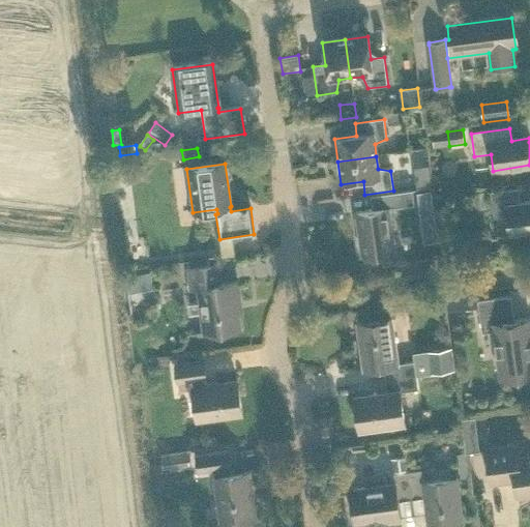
[(509,236),(529,233),(529,203),(520,205),(518,191),(490,194),(494,220),(507,217),(509,236)]
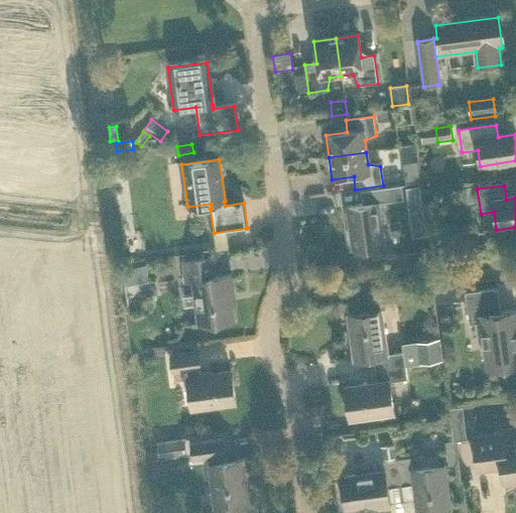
[(378,205),(403,201),(401,186),(361,193),(363,206),(347,208),(353,251),(384,247),(378,205)]
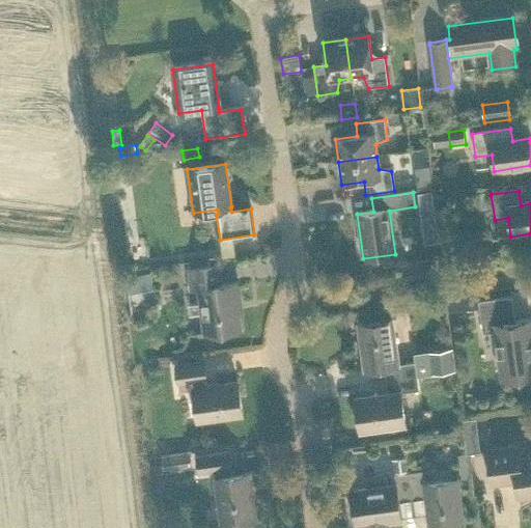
[(438,241),(431,192),(419,193),(425,243),(438,241)]
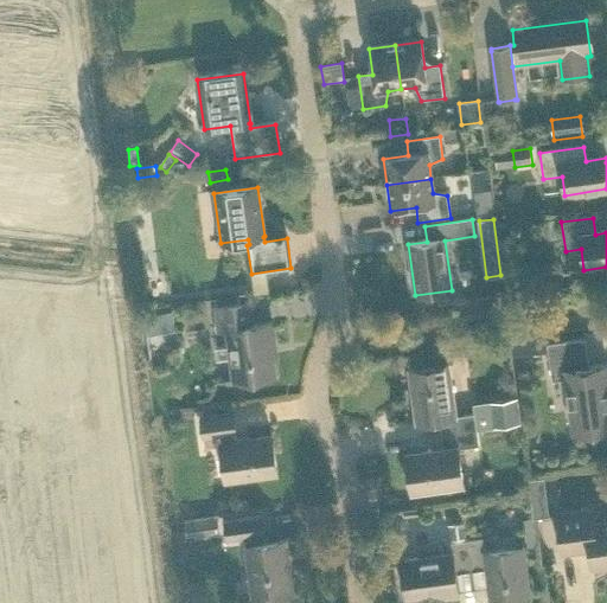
[(272,357),(276,357),(272,324),(253,327),(250,305),(215,309),(217,333),(227,332),(234,383),(274,377),(272,357)]
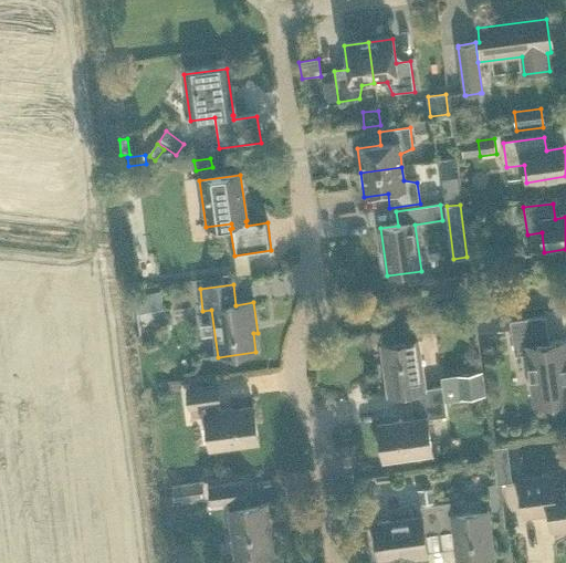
[(479,335),(500,332),(511,331),(510,323),(510,316),(478,321),(479,335)]
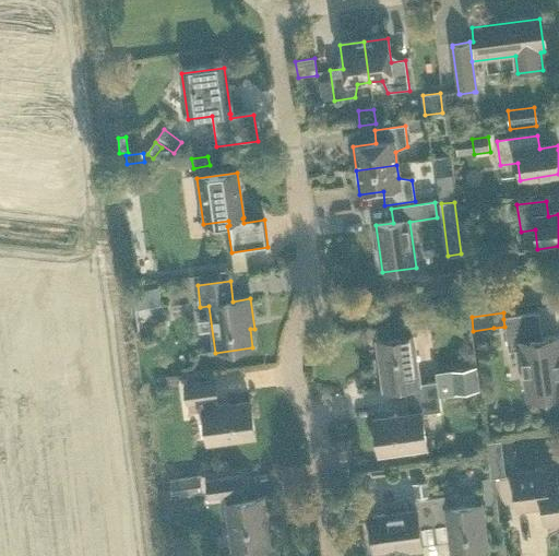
[(528,401),(558,397),(558,338),(542,340),(538,314),(503,319),(509,352),(521,350),(528,401)]
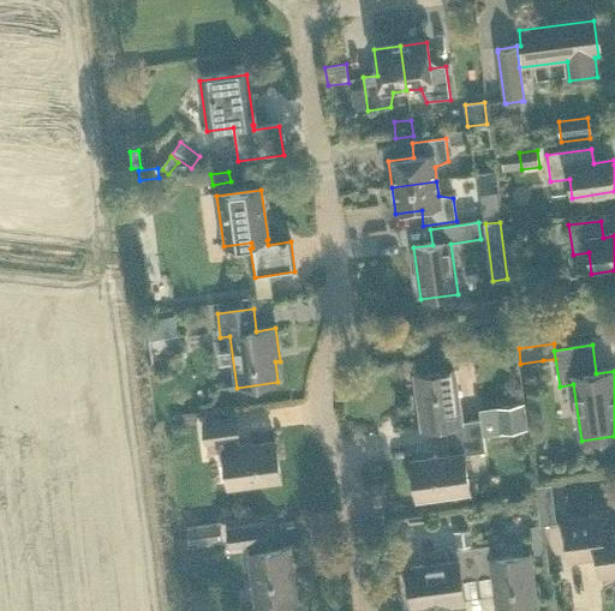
[(478,411),(479,421),(461,424),(454,372),(415,377),(423,430),(445,426),(447,442),(483,437),(526,431),(524,403),(478,411)]
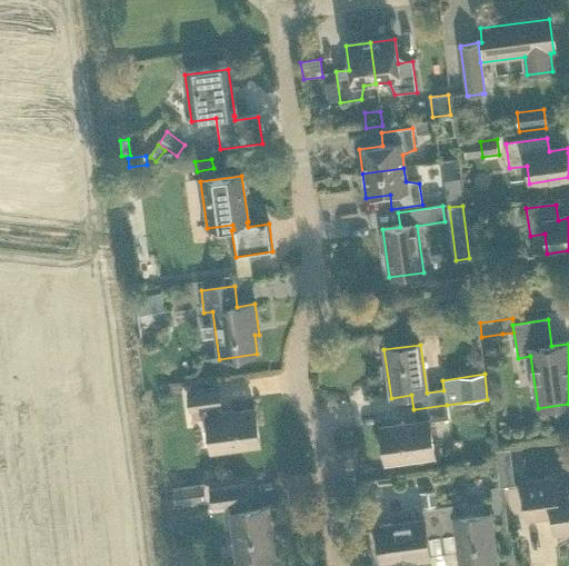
[(211,454),(259,447),(255,411),(220,416),(220,408),(220,407),(218,391),(188,395),(190,411),(206,409),(207,417),(211,454)]
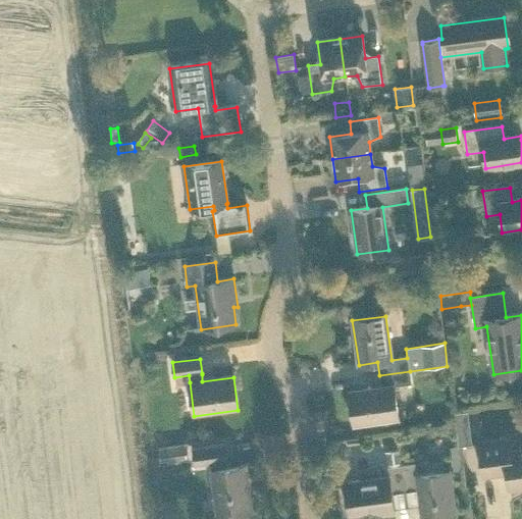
[(412,385),(410,371),(379,375),(381,388),(350,394),(354,426),(398,420),(394,387),(412,385)]
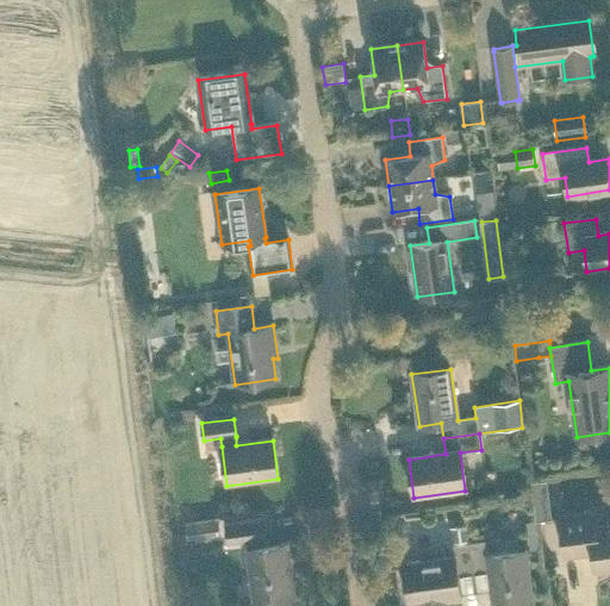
[(547,481),(531,483),(536,522),(552,520),(547,481)]
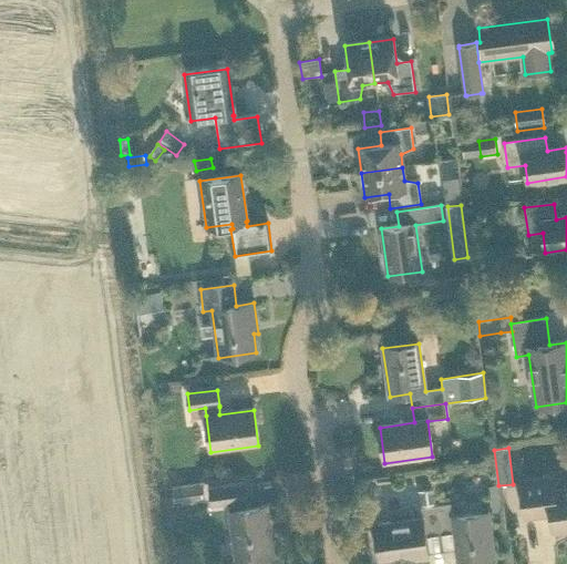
[(553,532),(566,530),(566,490),(555,492),(553,479),(519,483),(524,519),(550,515),(553,532)]
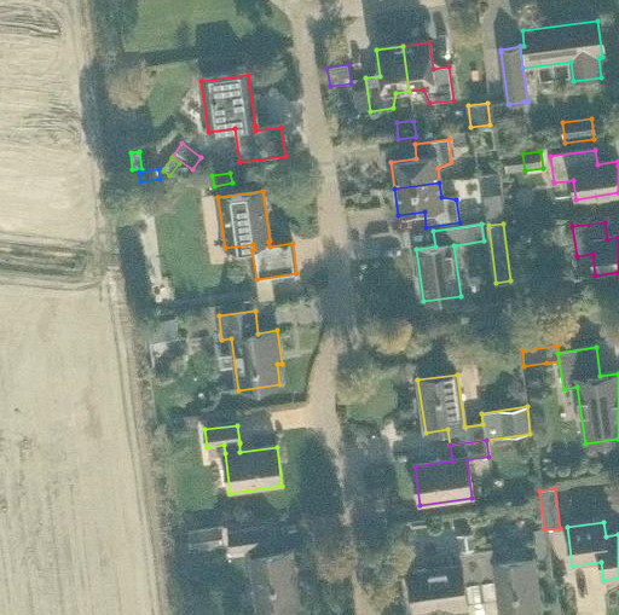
[(192,526),(192,540),(224,539),(224,524),(192,526)]
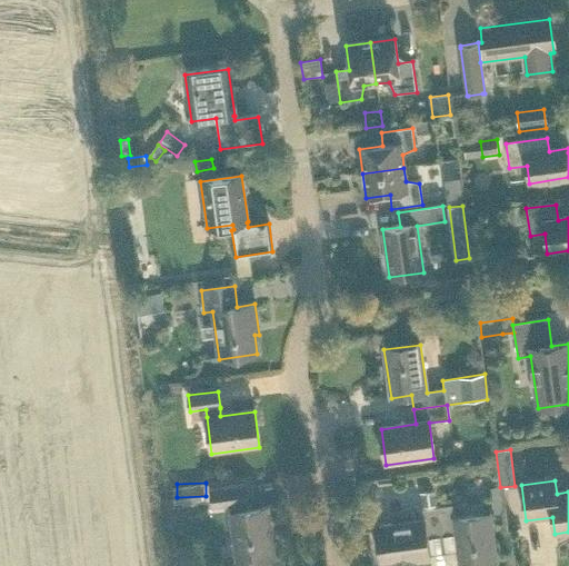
[(247,565),(275,562),(268,508),(248,512),(247,504),(248,504),(246,486),(210,490),(212,508),(228,506),(237,565),(247,565)]
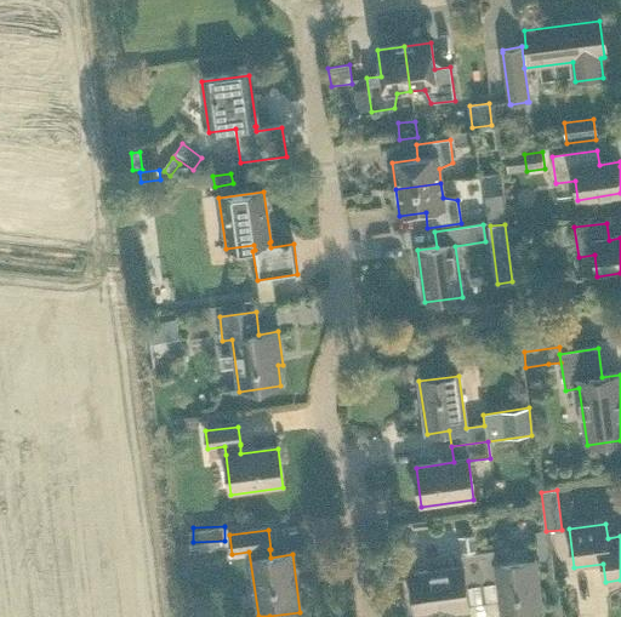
[(550,560),(546,532),(536,533),(539,561),(550,560)]
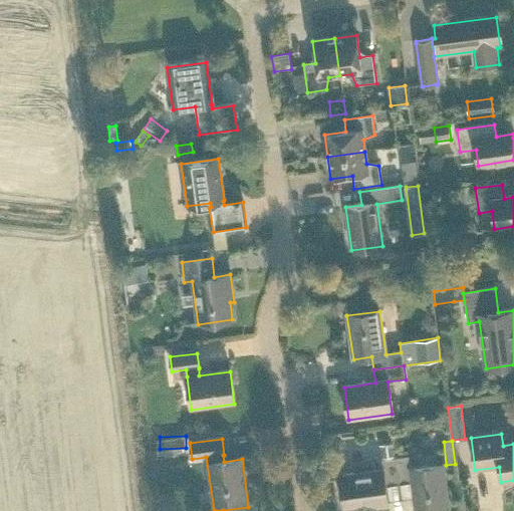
[(395,458),(394,444),(378,446),(380,460),(395,458)]
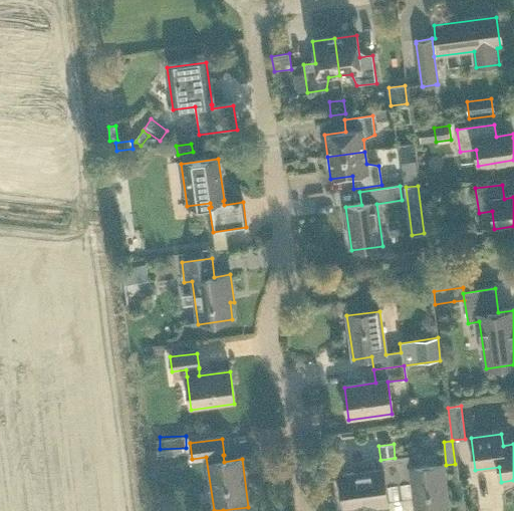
[(164,452),(165,459),(191,455),(190,447),(164,452)]
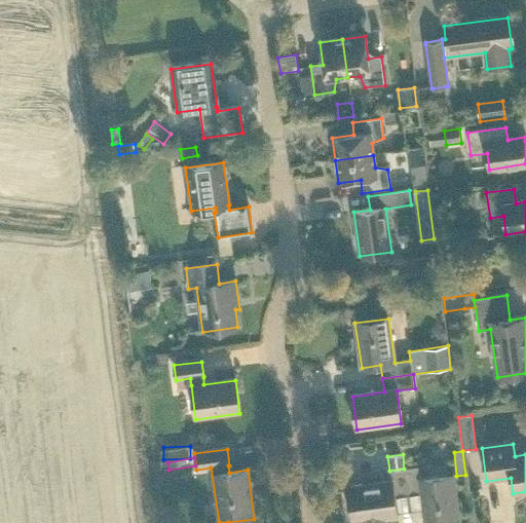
[(445,522),(458,520),(452,476),(420,480),(418,469),(404,470),(408,494),(421,493),(425,522),(445,522)]
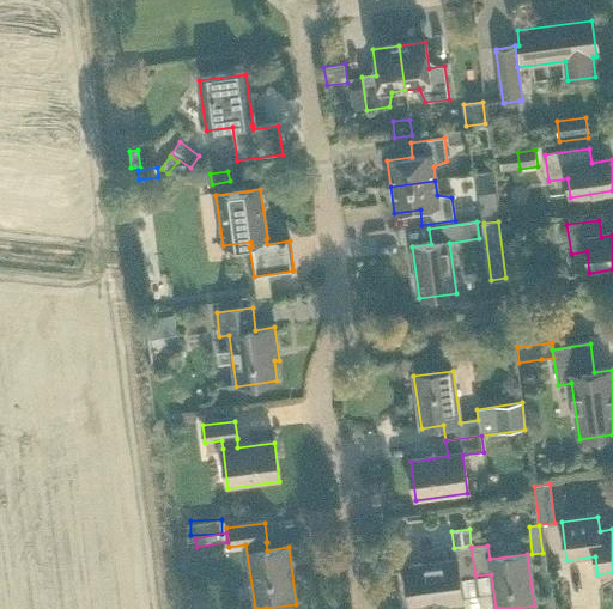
[(460,578),(475,576),(471,547),(455,549),(456,561),(406,568),(411,608),(462,600),(460,578)]
